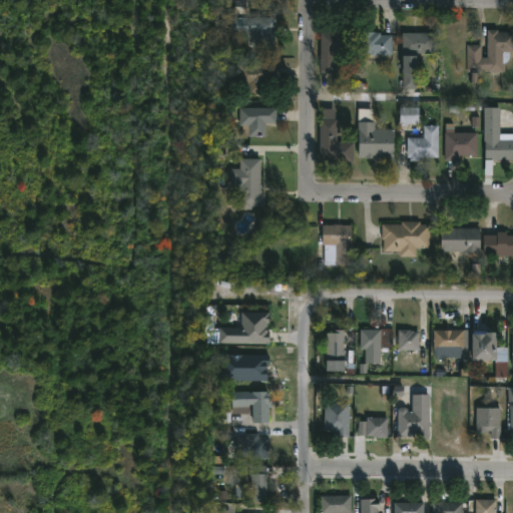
[(231,17),(231,38),(271,38),(271,17),(231,17)]
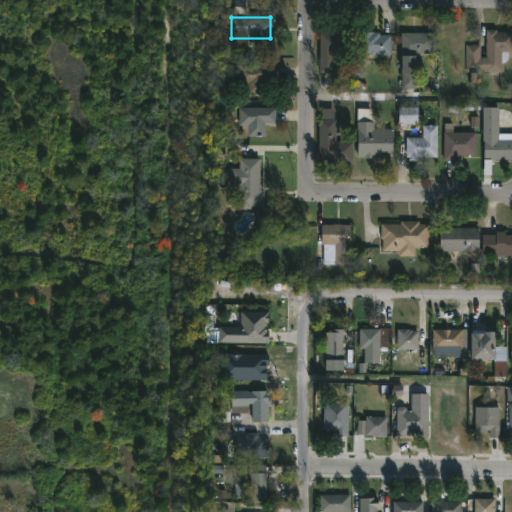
[(511,31),(511,51),(511,58),(508,63),(504,63),(504,72),(466,71),(467,44),(482,45),(482,57),(488,57),(488,29),(511,31)]
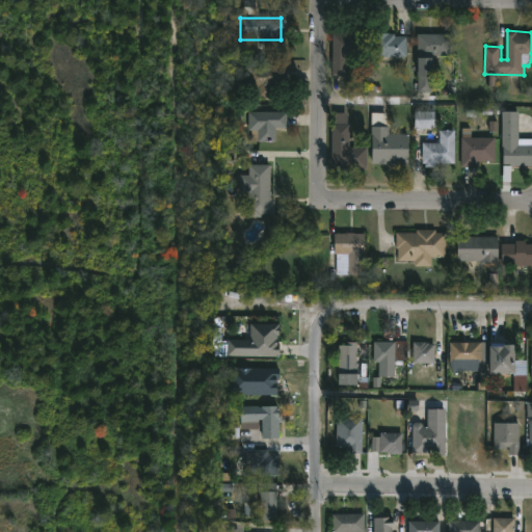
[(358,31),(358,33),(367,34),(367,55),(349,54),(349,75),(335,76),(335,31),(358,31)]
